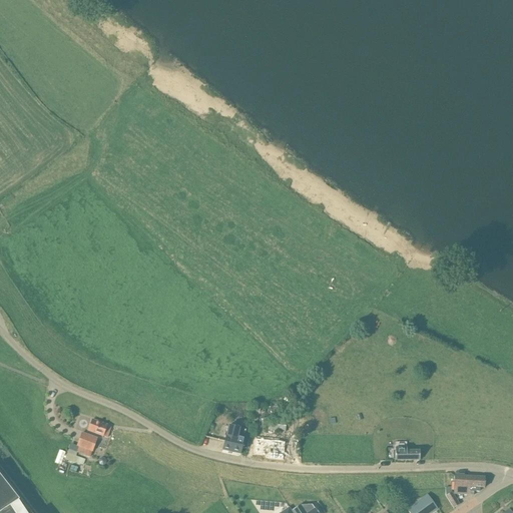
[(263,418),(262,423),(269,424),(271,424),(270,428),(270,430),(285,432),(286,421),(263,418)]
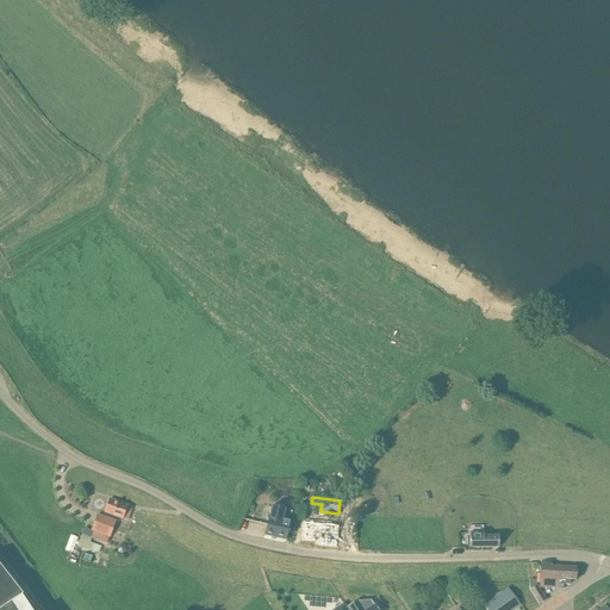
[(132,508),(110,499),(105,512),(128,521),(132,508)]
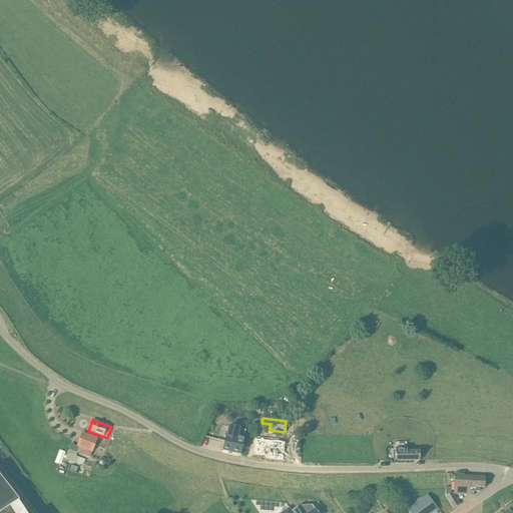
[(257,425),(249,424),(248,437),(255,438),(257,425)]
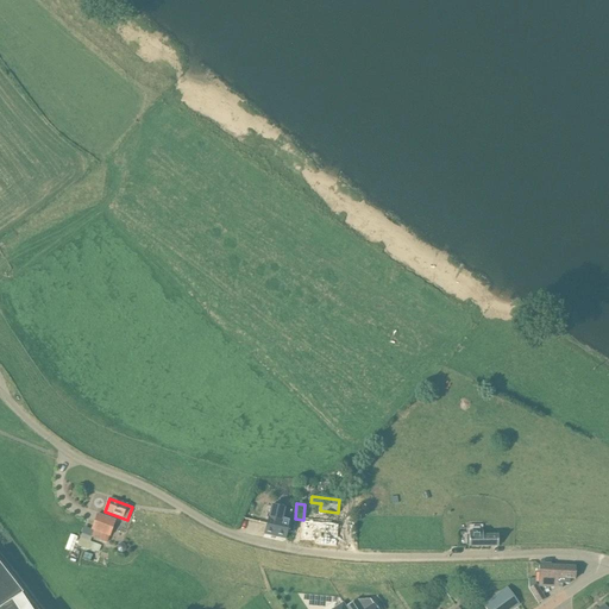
[(267,523),(264,534),(286,540),(288,528),(289,521),(282,520),(284,508),(271,506),(267,523)]
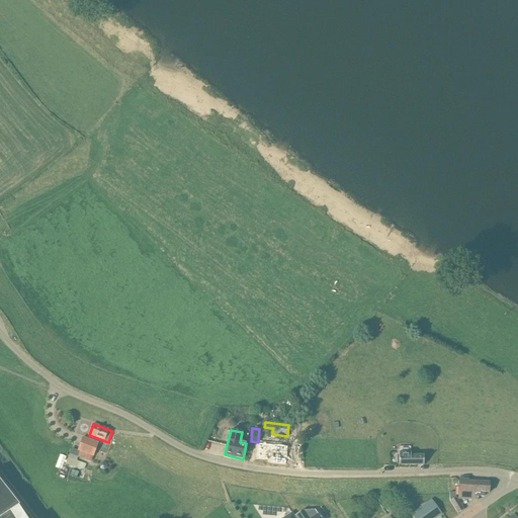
[(84,438),(83,437),(78,450),(80,451),(78,457),(90,461),(93,456),(96,447),(98,443),(84,438)]
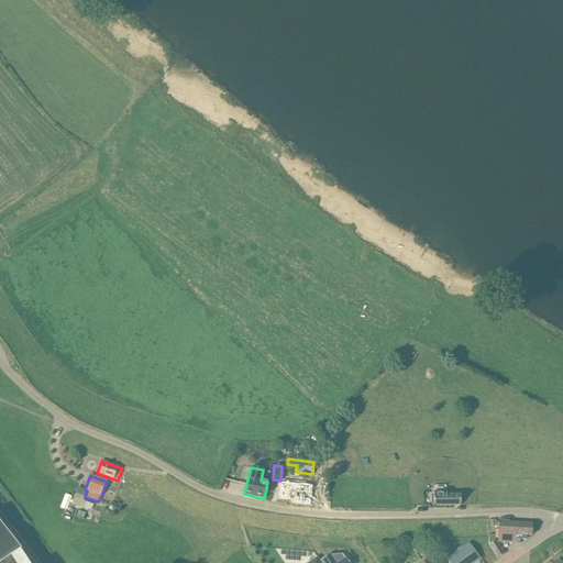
[(312,485),(301,484),(301,485),(296,485),(296,487),(279,485),(278,498),(291,500),(290,503),(310,505),(312,485)]
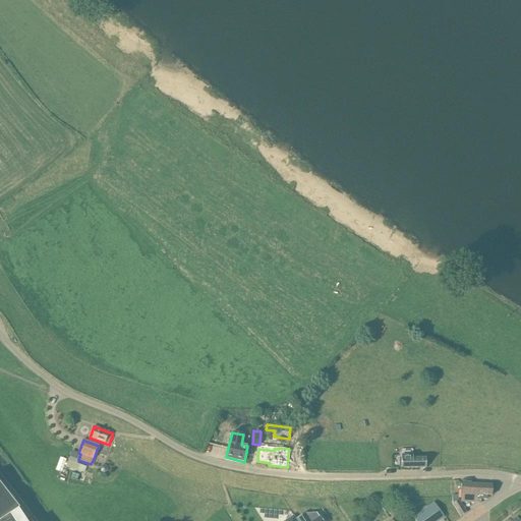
[(401,455),(401,464),(401,467),(426,467),(425,458),(413,458),(413,454),(401,455)]
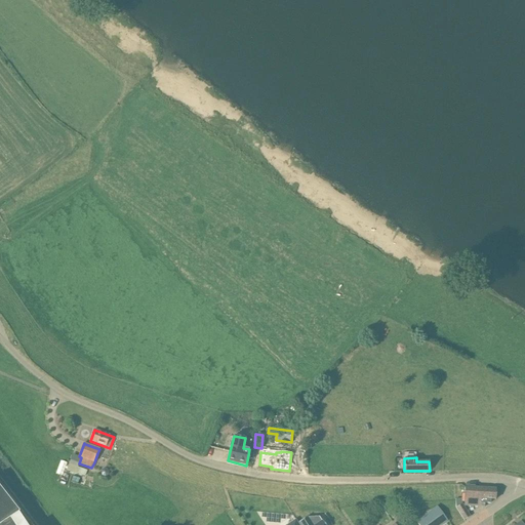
[(87,471),(69,463),(67,471),(78,475),(78,474),(85,477),(87,471)]
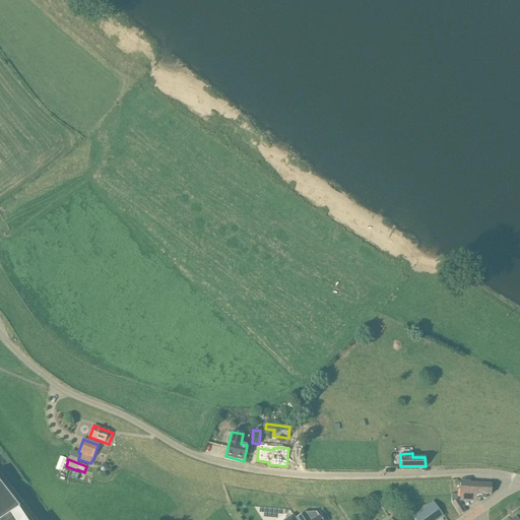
[(0,519),(17,519),(23,516),(18,508),(19,507),(0,482),(0,519)]
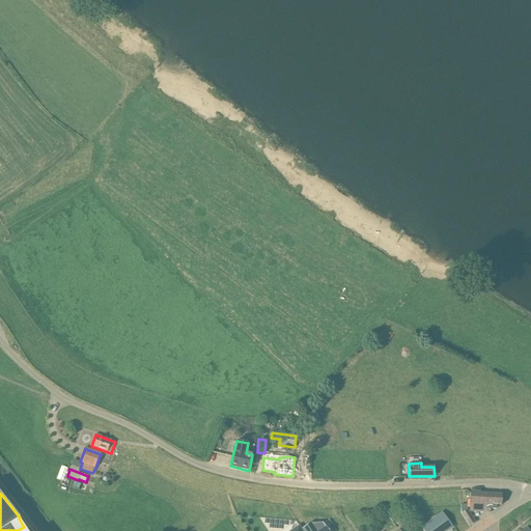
[(502,495),(470,493),(470,511),(491,512),(491,509),(496,509),(496,505),(501,505),(502,495)]
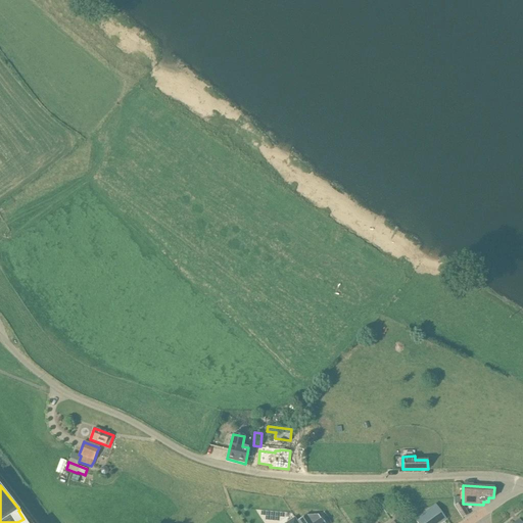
[(439,522),(445,519),(435,505),(415,520),(417,522),(439,522)]
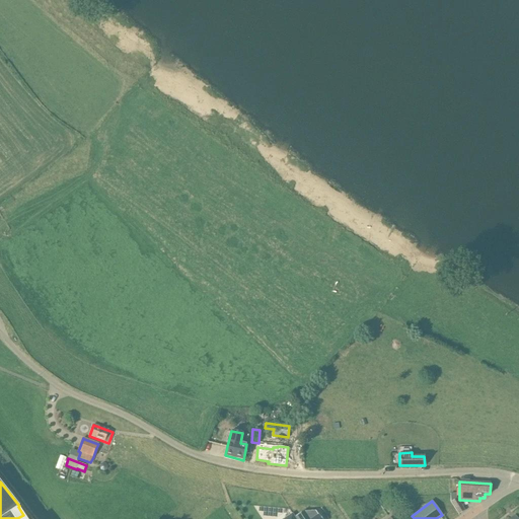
[(330,518),(348,518),(339,504),(326,512),(330,518)]
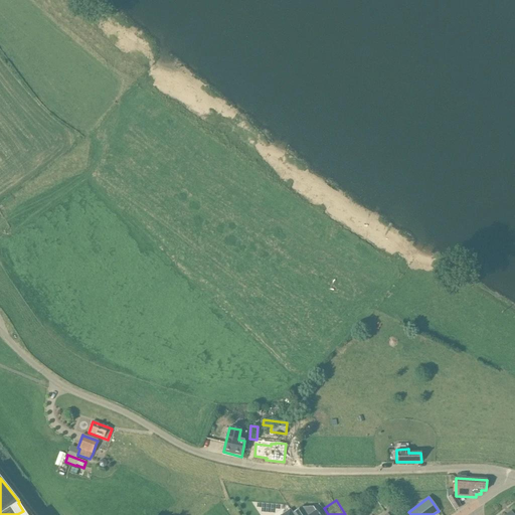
All buildings are outlined.
